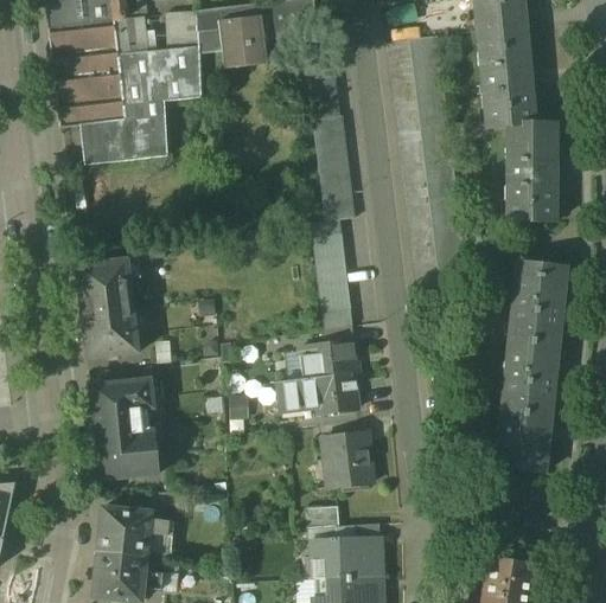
[(45,0),(50,27),(115,20),(113,0),(45,0)]
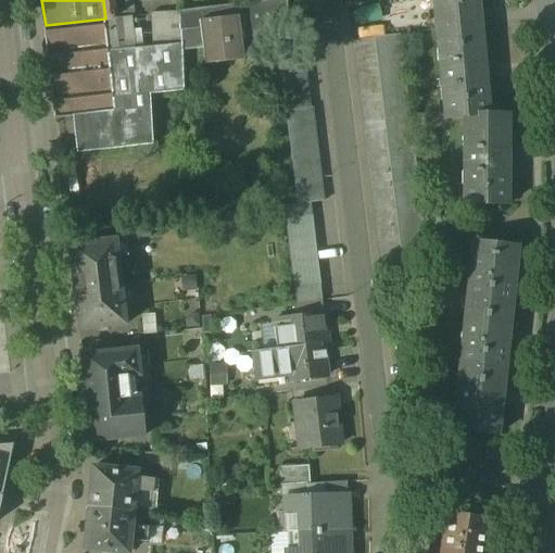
[(103,0),(105,19),(110,51),(137,48),(133,16),(128,16),(125,0),(103,0)]
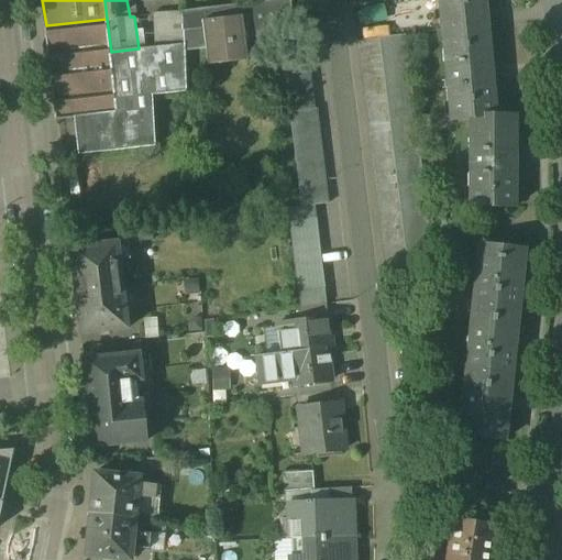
[(257,0),(201,7),(205,28),(184,30),(184,34),(185,51),(207,48),(209,64),(249,58),(246,36),(295,30),(290,0),(257,0)]
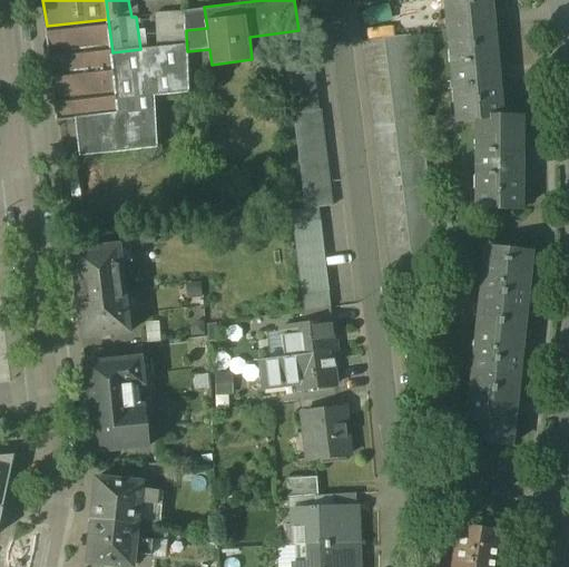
[(447,0),(450,28),(494,25),(491,0),(447,0)]
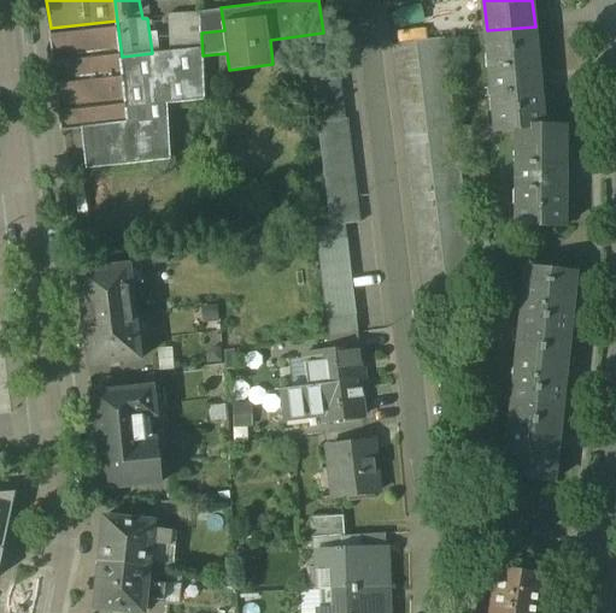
[(200,11),(170,13),(171,39),(201,37),(201,33),(200,11)]
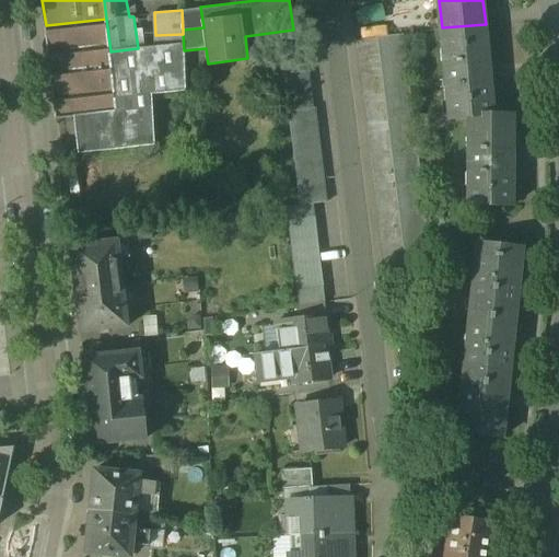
[(106,19),(46,25),(57,117),(99,113),(118,111),(111,51),(106,19)]
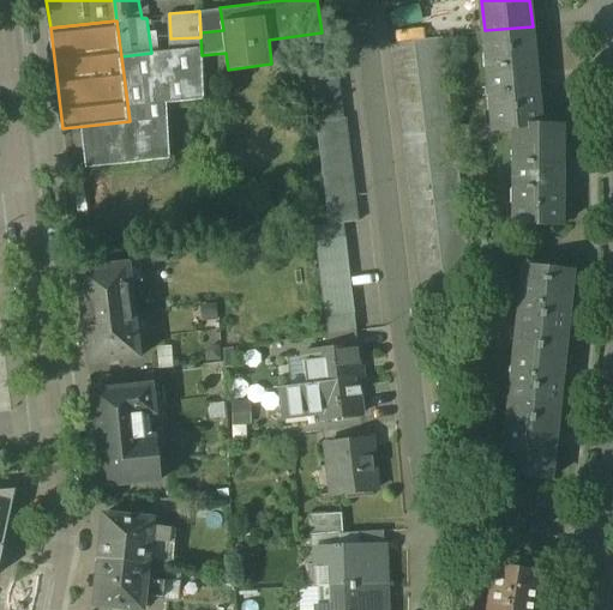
[(533,26),(485,30),(494,130),(515,127),(541,124),(533,26)]
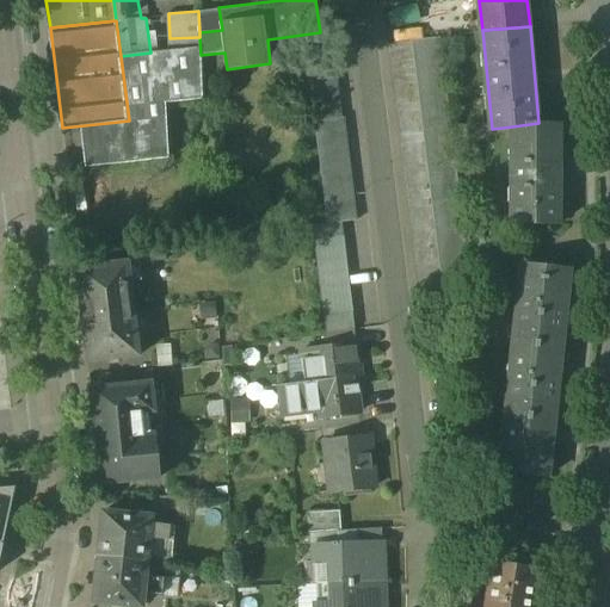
[(441,35),(413,38),(443,290),(472,286),(441,35)]
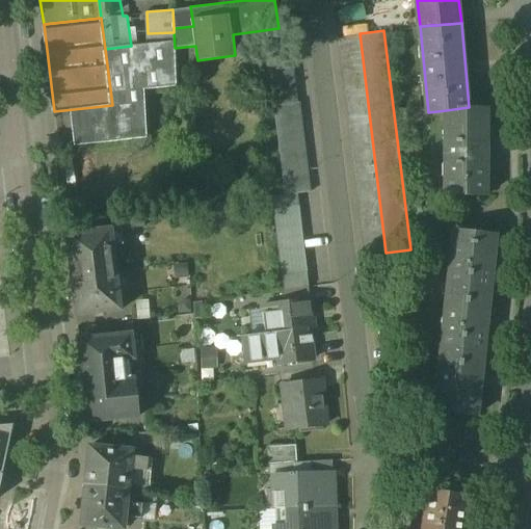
[(131,46),(105,49),(112,105),(94,107),(97,141),(148,136),(142,88),(174,85),(175,87),(177,87),(175,48),(174,32),(148,33),(148,44),(131,46)]
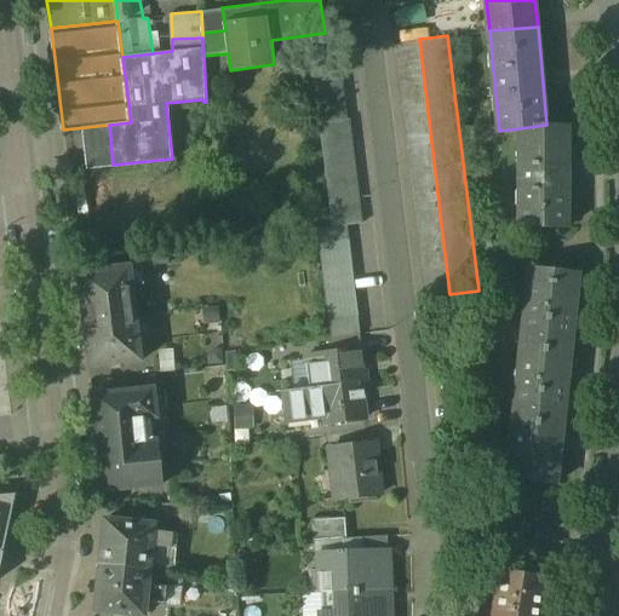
[(338,65),(310,68),(317,132),(321,131),(333,225),(347,224),(359,222),(347,117),(343,119),(338,65)]
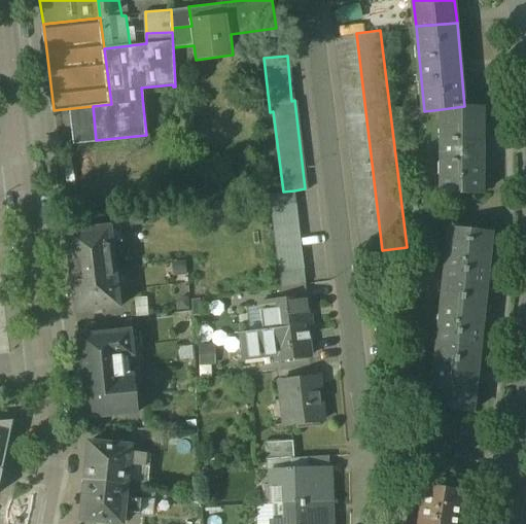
[(464,106),(442,109),(441,190),(481,191),(482,106),(464,106)]
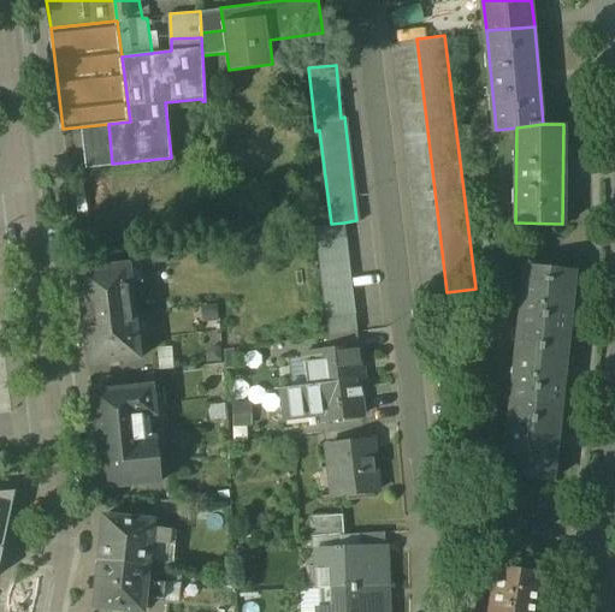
[(331,224),(315,225),(327,316),(355,313),(344,223),(331,224)]
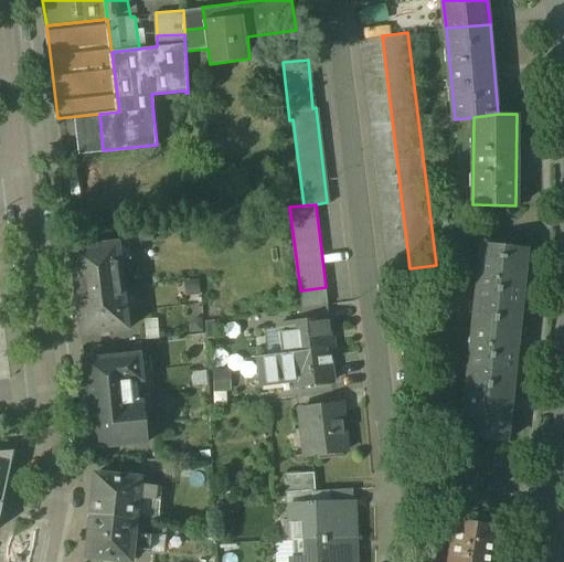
[(119,242),(73,247),(78,292),(125,286),(119,242)]
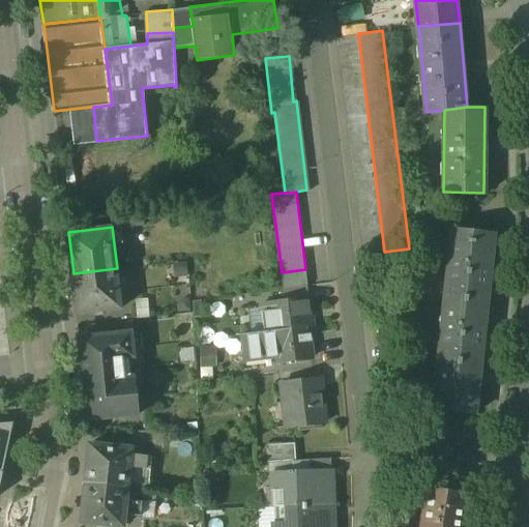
[(451,229),(446,288),(488,293),(494,233),(451,229)]
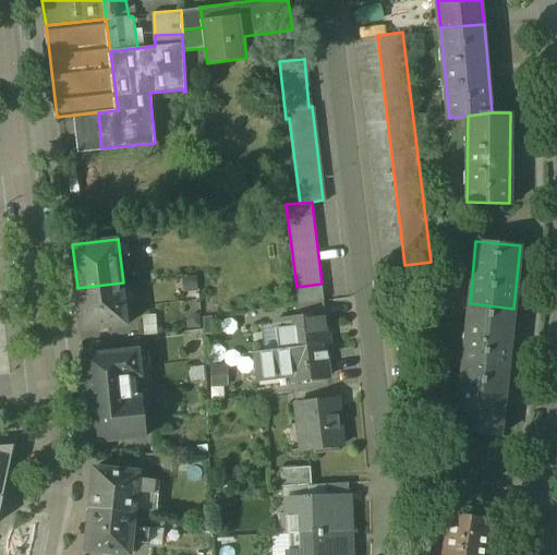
[(123,282),(77,288),(82,330),(129,325),(123,282)]
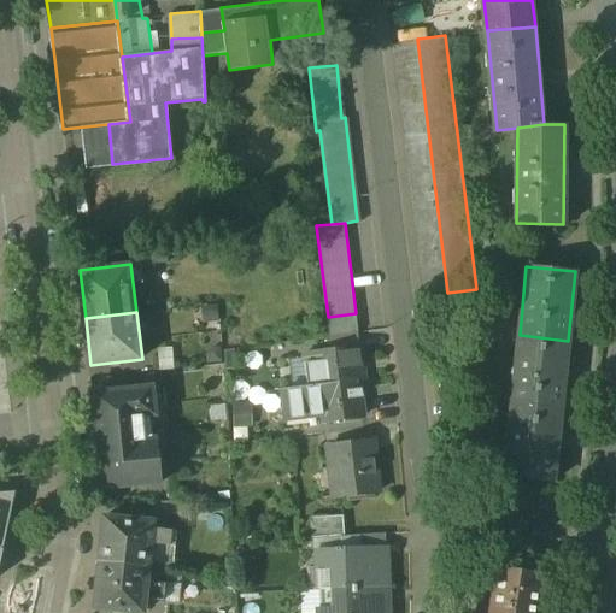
[(356,313),(328,317),(330,334),(358,330),(356,313)]
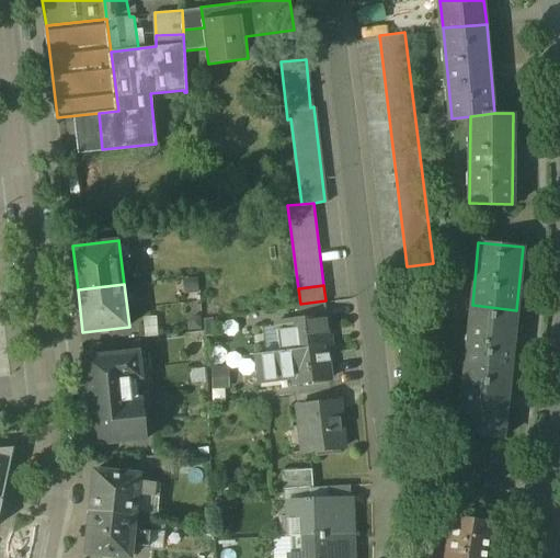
[(516,310),(472,305),(466,368),(510,373),(516,310)]
